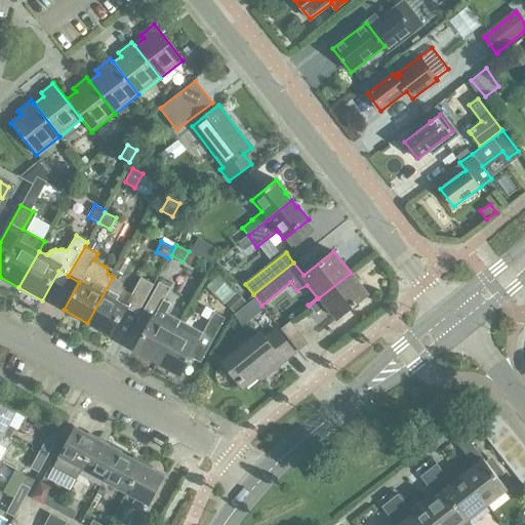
[(126,256),(118,272),(123,275),(130,259),(126,256)]
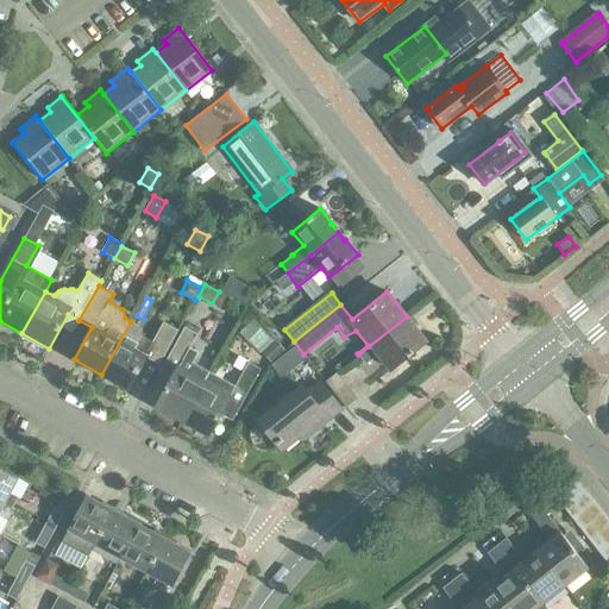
[(358,355),(365,364),(376,356),(389,371),(426,341),(407,316),(358,355)]
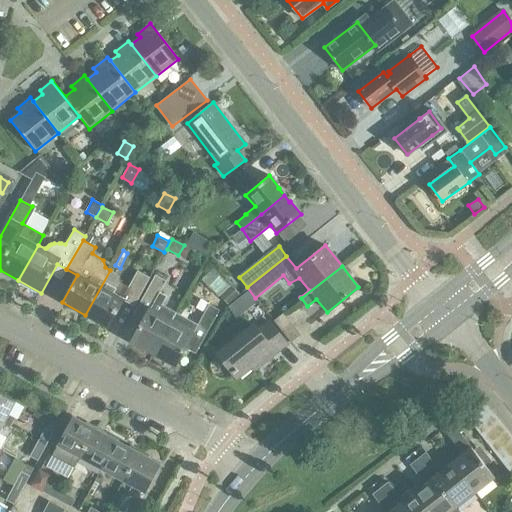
[(110,270),(85,315),(108,328),(123,300),(134,306),(150,277),(137,270),(128,287),(119,282),(118,274),(110,270)]
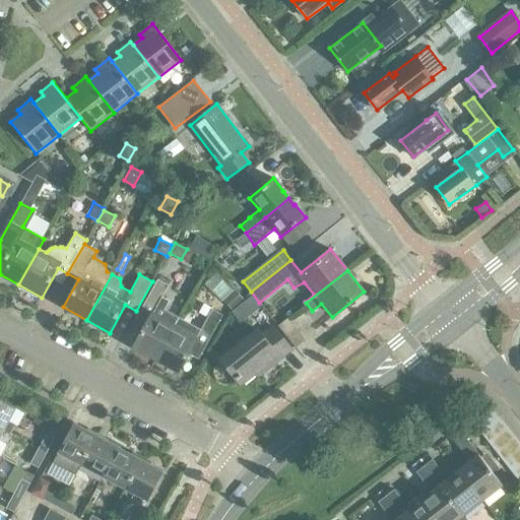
[(133,347),(155,360),(175,324),(164,317),(166,315),(164,307),(157,304),(169,285),(157,278),(139,311),(149,317),(133,347)]
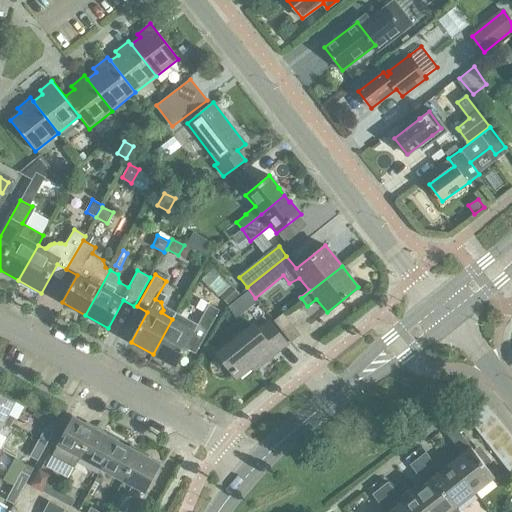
[(231,286),(221,295),(229,304),(239,295),(231,286)]
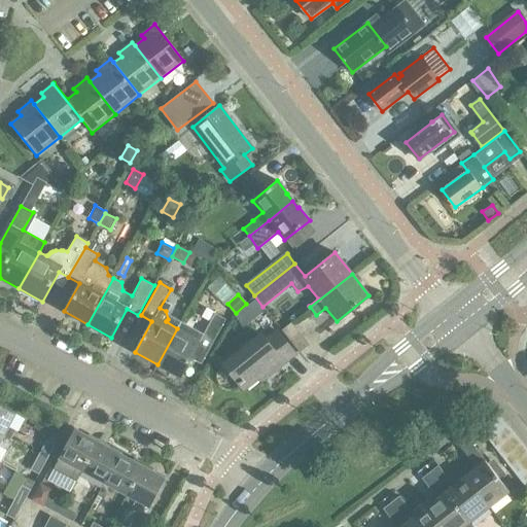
[(184,315),(177,328),(157,364),(180,377),(198,347),(208,352),(226,319),(215,313),(207,327),(184,315)]
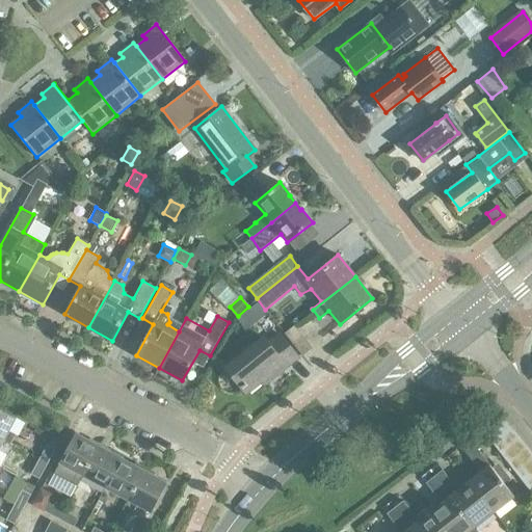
[(286,335),(300,354),(311,346),(295,326),(286,335)]
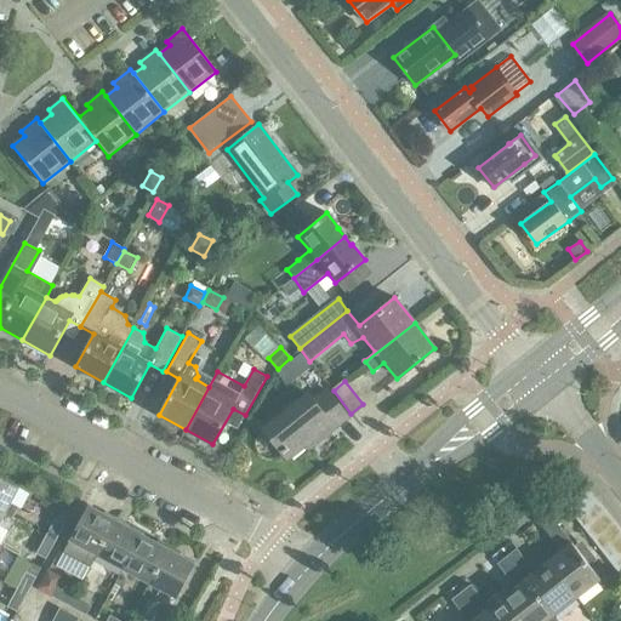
[(308,389),(262,427),(288,459),(329,425),(332,429),(347,417),(329,393),(317,403),(308,389)]
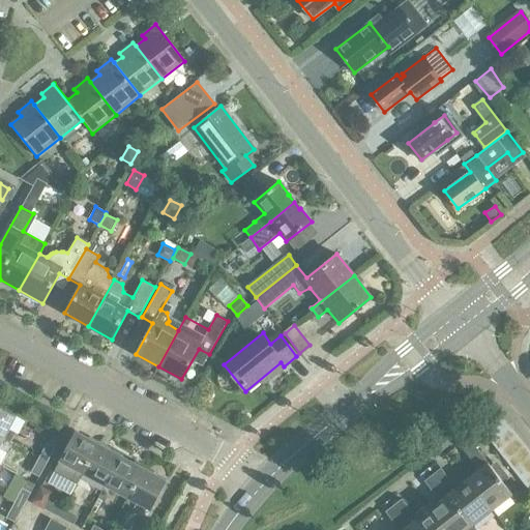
[(0,406),(0,436),(4,439),(18,415),(0,406)]
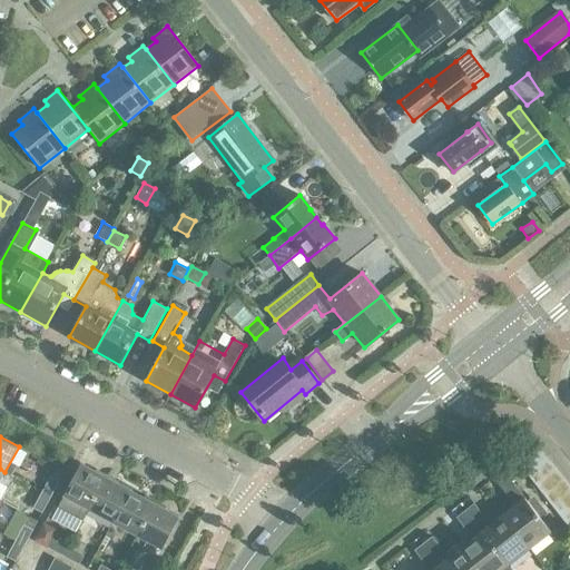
[(527,474),(549,458),(540,446),(518,463),(527,474)]
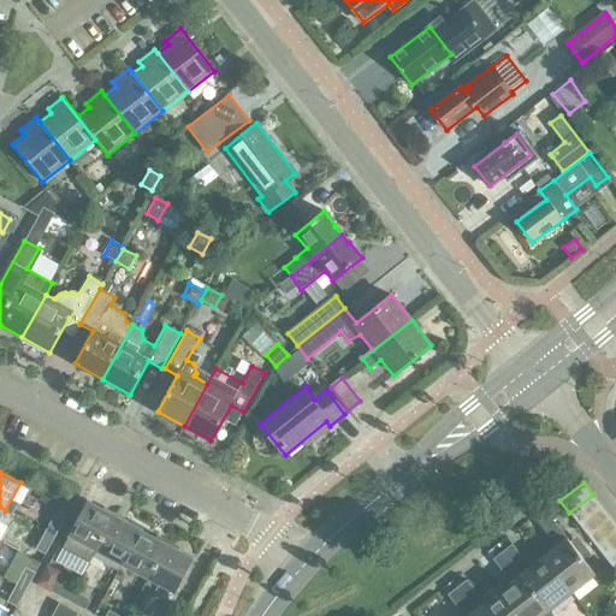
[(569,513),(579,525),(602,505),(593,495),(569,513)]
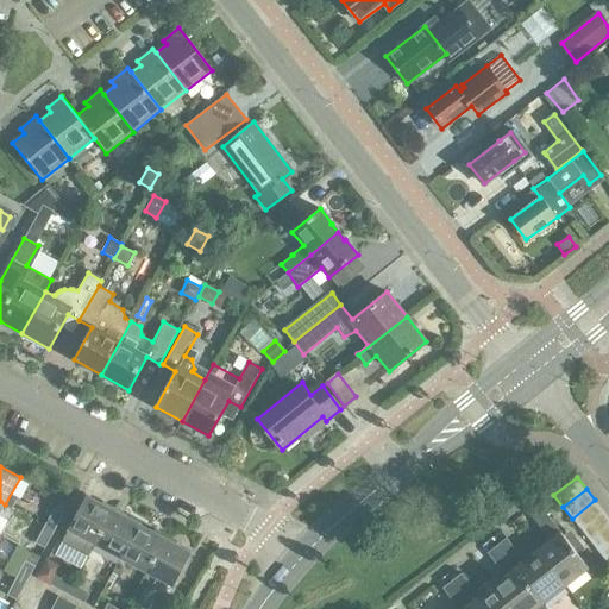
[(94,545),(113,510),(86,495),(62,540),(88,554),(94,545)]
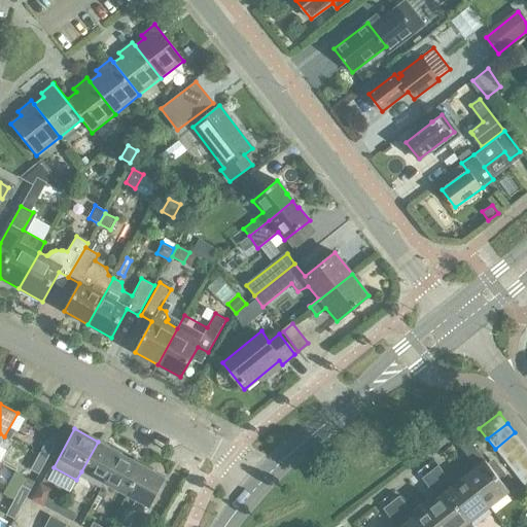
[(495,449),(502,458),(523,443),(515,432),(495,449)]
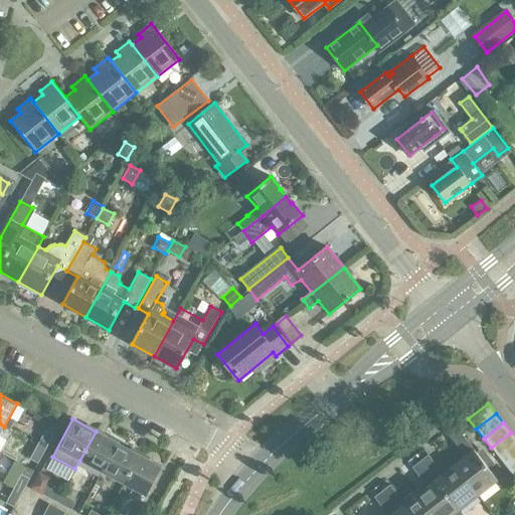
[(37,445),(45,450),(53,435),(45,431),(37,445)]
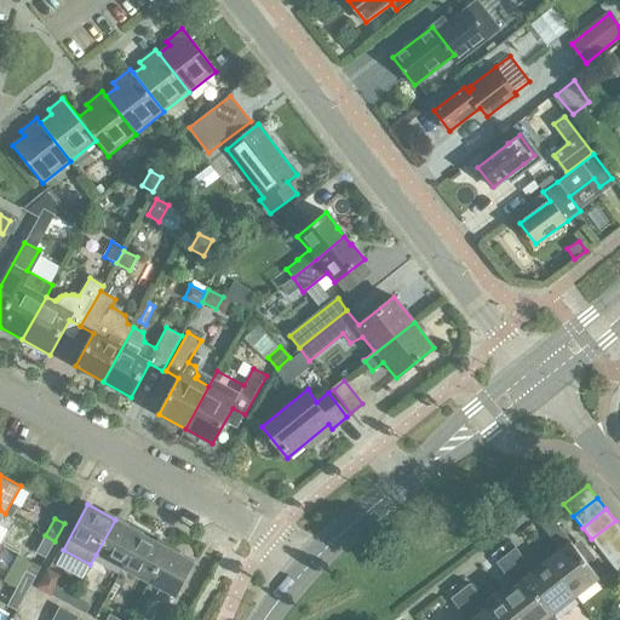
[(547,560),(575,596),(600,578),(554,518),(541,527),(560,550),(547,560)]
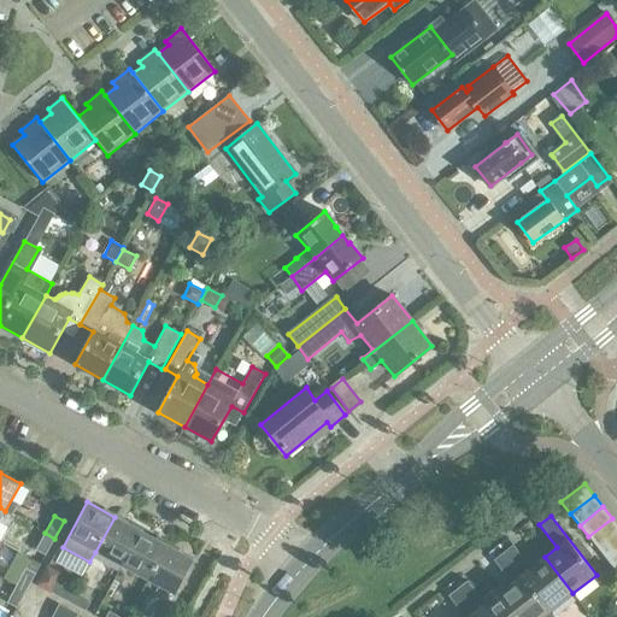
[(141,532),(115,517),(95,552),(122,566),(141,532)]
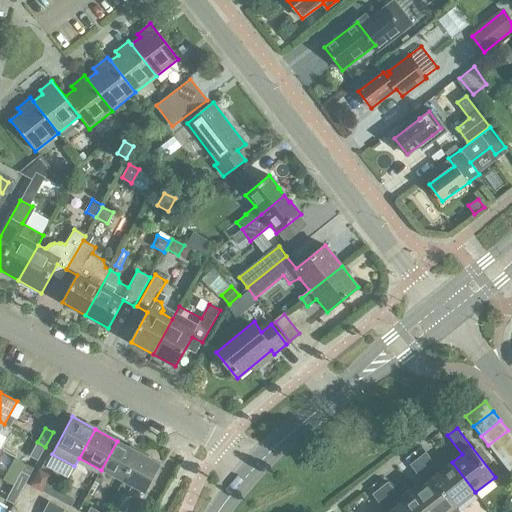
[(488,445),(495,454),(511,441),(511,435),(508,430),(488,445)]
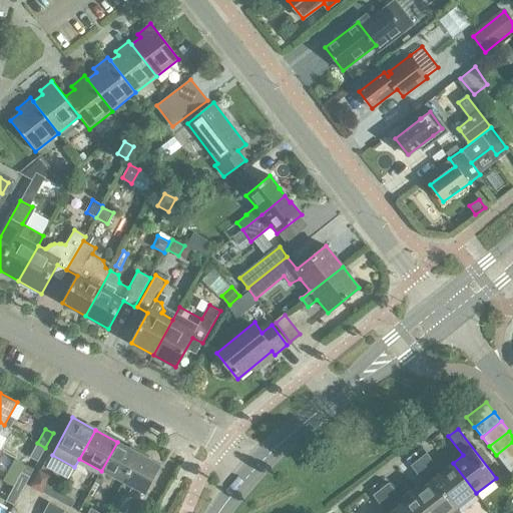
[(139,453),(117,442),(101,471),(123,483),(139,453)]
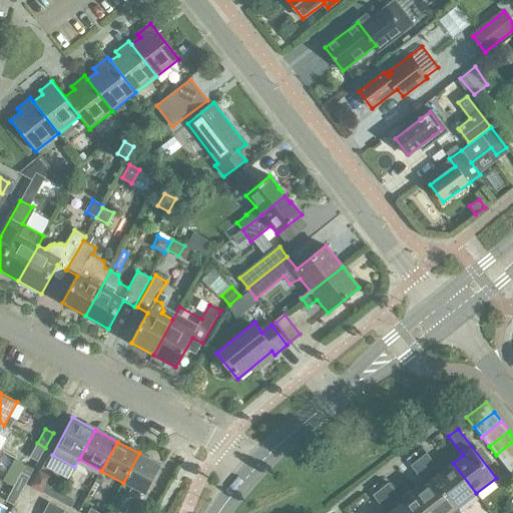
[(512,442),(496,455),(504,465),(512,457),(512,442)]
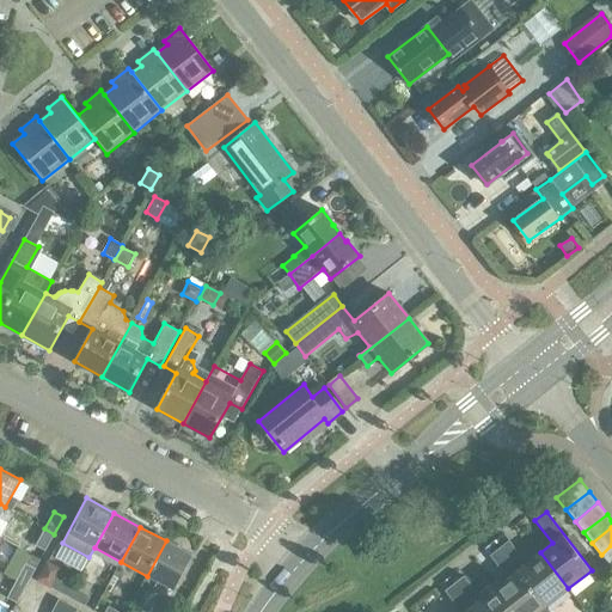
[(35,545),(46,551),(54,534),(44,528),(35,545)]
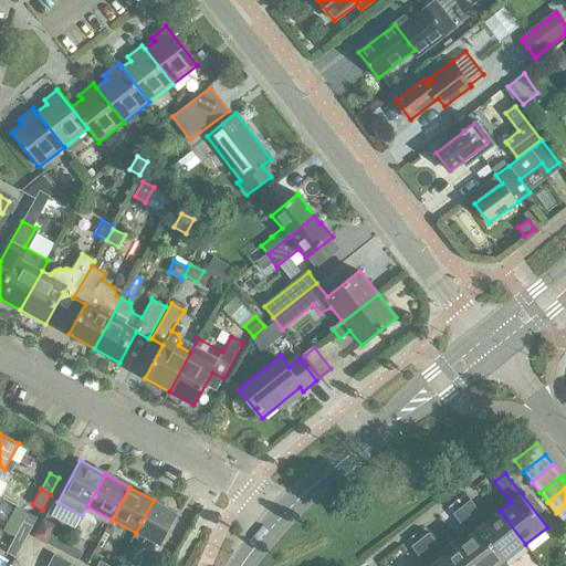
[(179,514),(154,500),(136,533),(160,546),(179,514)]
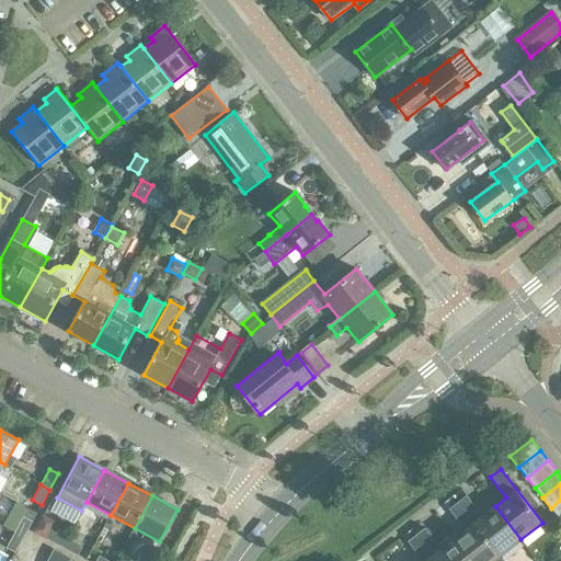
[(458,502),(500,556),(521,539),(495,506),(482,516),(467,495),(458,502)]
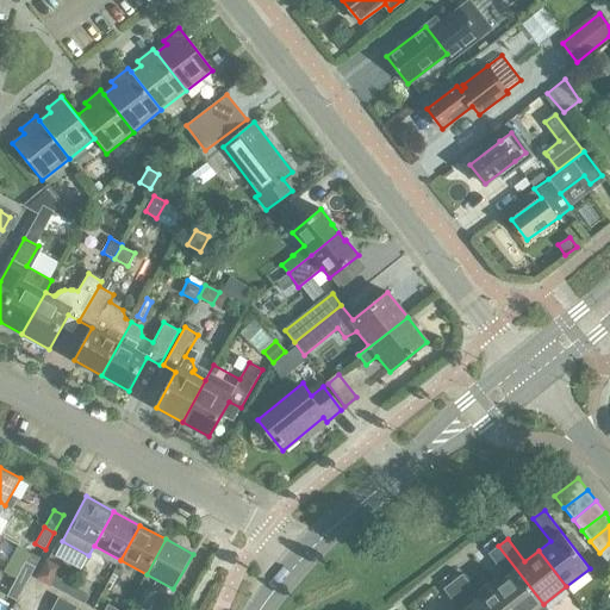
[(609,565),(609,562),(609,543),(599,553),(609,565)]
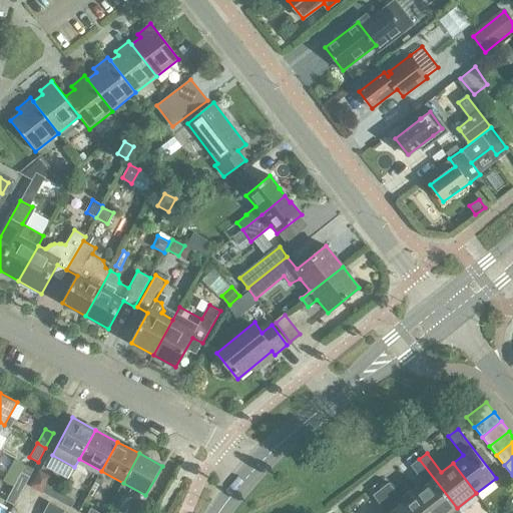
[(415,493),(430,512),(450,512),(457,508),(419,459),(410,466),(425,485),(415,493)]
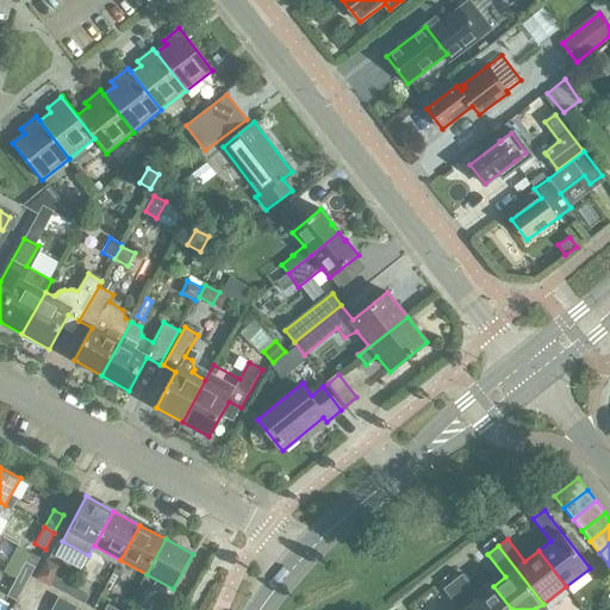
[(16,579),(26,584),(35,567),(25,561),(16,579)]
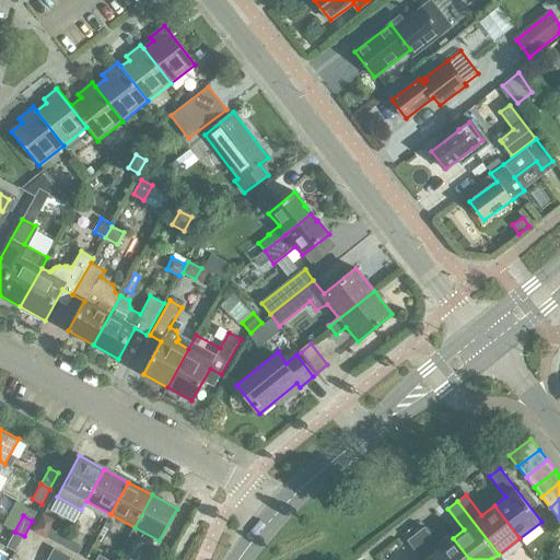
[(53,526),(41,520),(35,531),(46,537),(51,528),(53,526)]
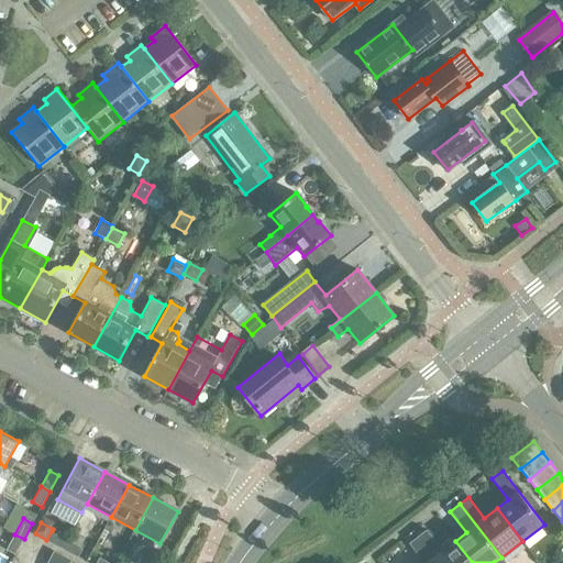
[(418,537),(438,562),(472,562),(455,541),(443,551),(427,529),(418,537)]
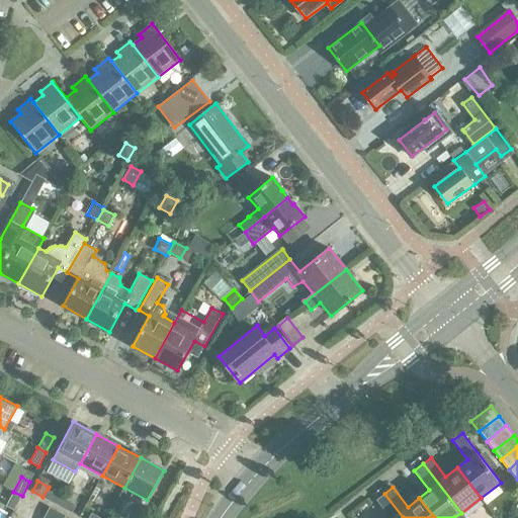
[(58,505),(62,497),(48,489),(42,497),(58,505)]
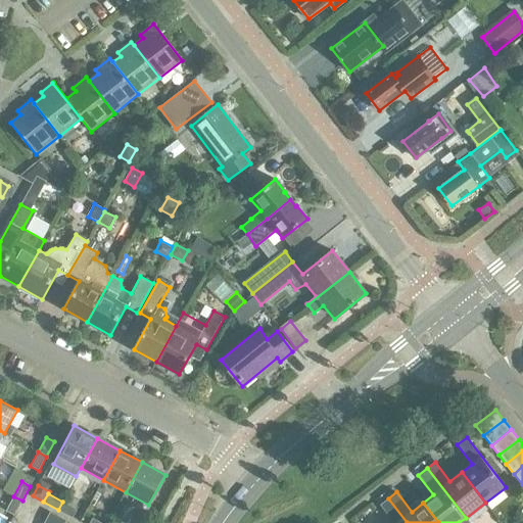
[(6,511),(14,516),(22,501),(13,496),(6,511)]
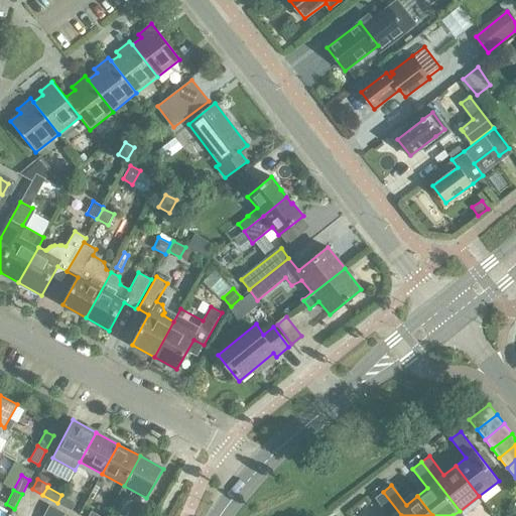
[(401,515),(383,492),(375,498),(388,515),(401,515)]
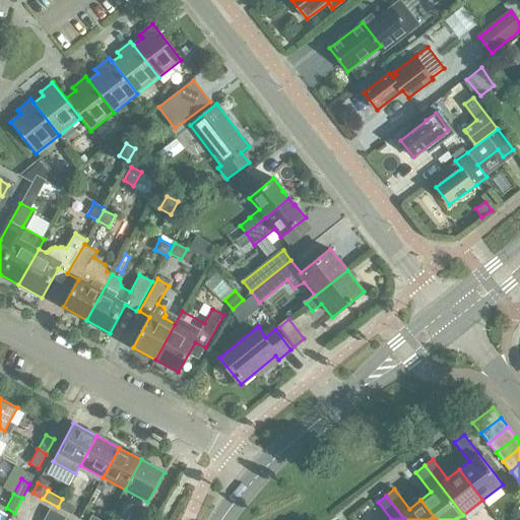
[(58,507),(72,515),(77,507),(62,499),(58,507)]
